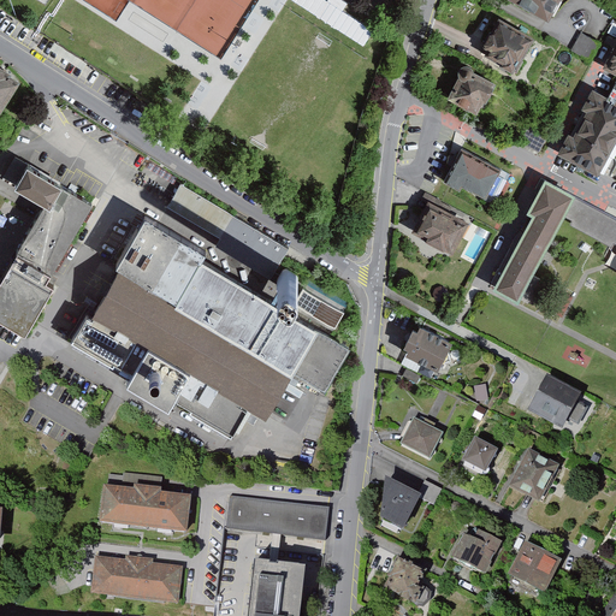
[(327,0),(292,0),(363,46),(374,30),(343,10),(348,3),(343,0),(327,0)]
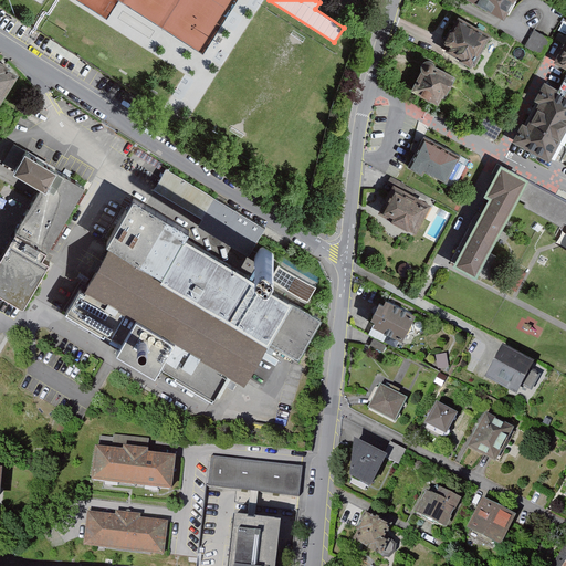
[(516,0),(480,0),(510,14),(516,0)]
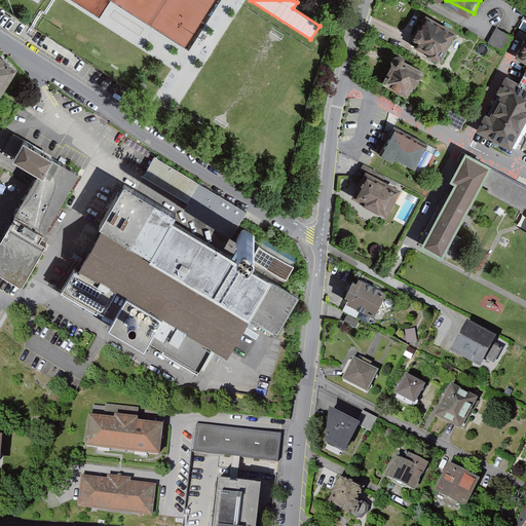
[(457,30),(429,14),(415,42),(442,57),(457,30)]
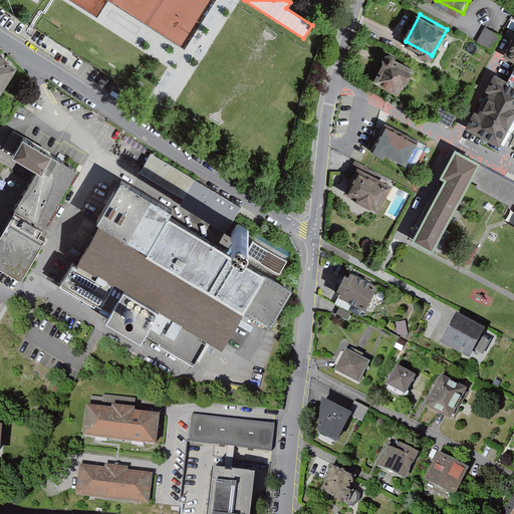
[(502,34),(487,26),(478,42),(493,50),(502,34)]
